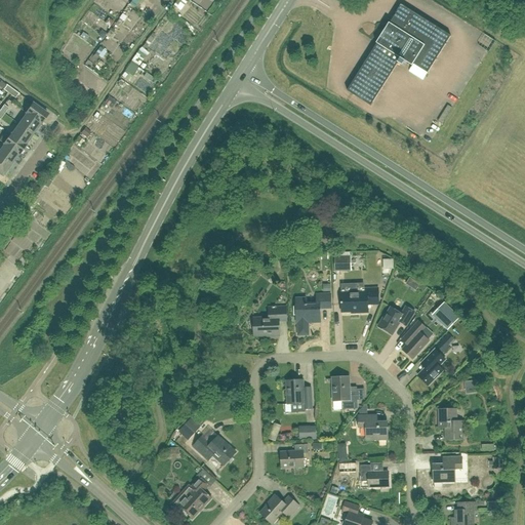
[(203,29),(212,16),(190,0),(180,0),(175,7),(175,6),(168,16),(171,19),(163,30),(173,37),(185,22),(178,17),(182,13),(203,29)]
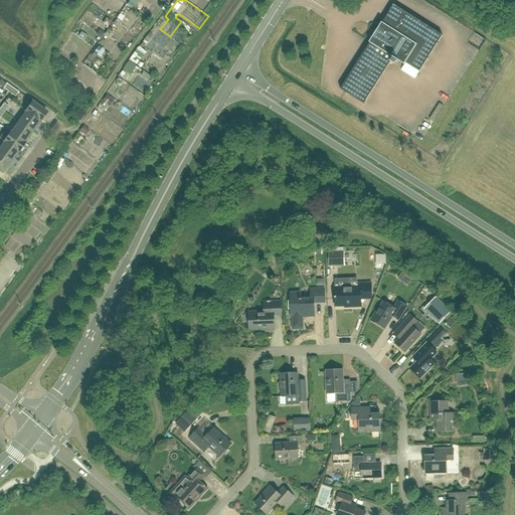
[(388,13),(383,22),(405,35),(414,16),(393,5),(388,13)]
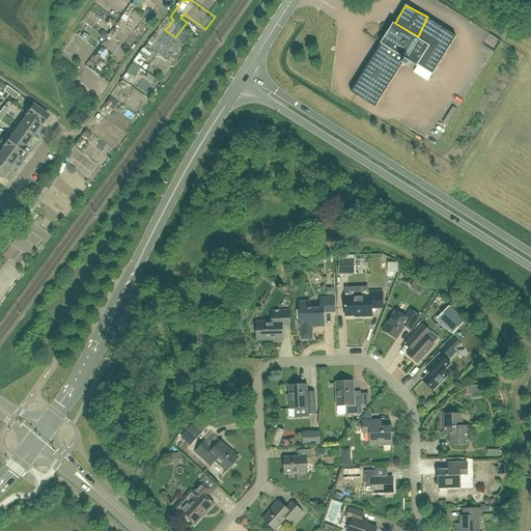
[(115,15),(108,23),(115,28),(121,20),(115,15)]
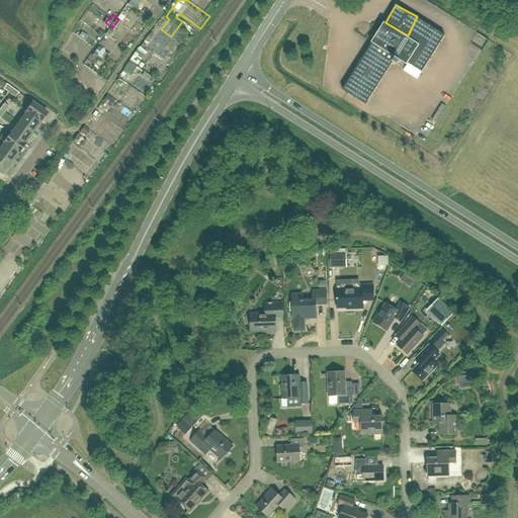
[(417,16),(408,35),(385,22),(342,90),(365,104),(393,63),(397,66),(400,61),(407,65),(408,63),(422,72),(445,33),(417,16)]
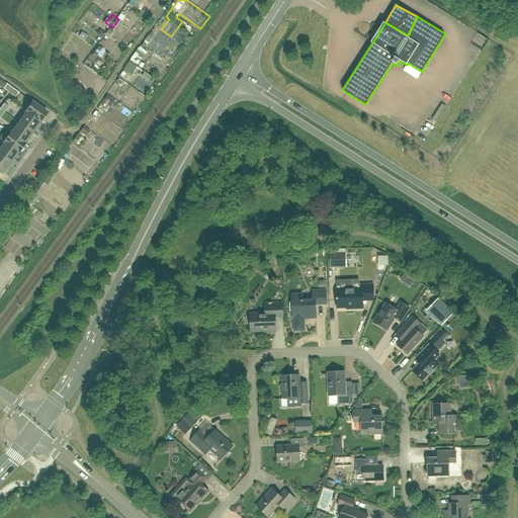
[(478,33),(471,44),(480,49),(483,51),(490,41),(478,33)]
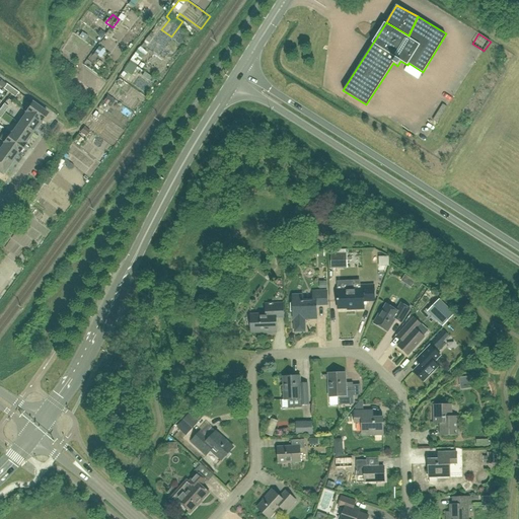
[(126,79),(139,88),(147,76),(140,71),(137,74),(132,71),(126,79)]
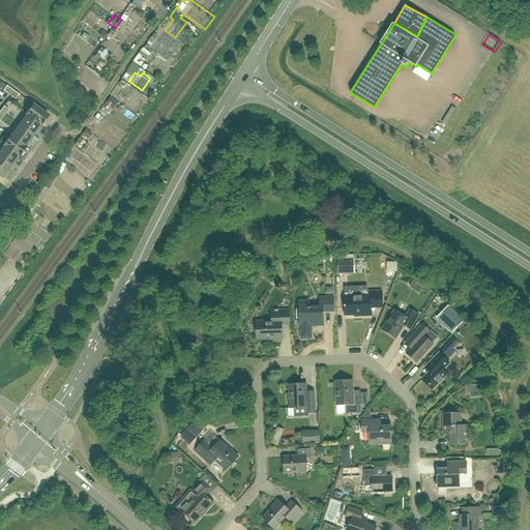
[(123,81),(119,89),(148,106),(152,98),(123,81)]
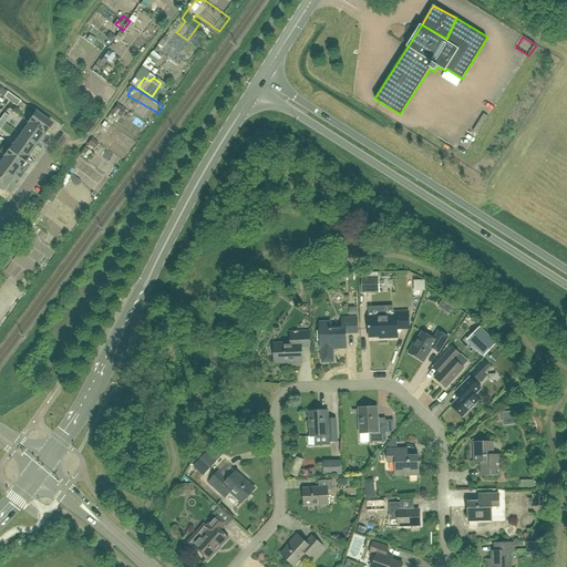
[(7,92),(3,98),(10,102),(13,98),(7,92)]
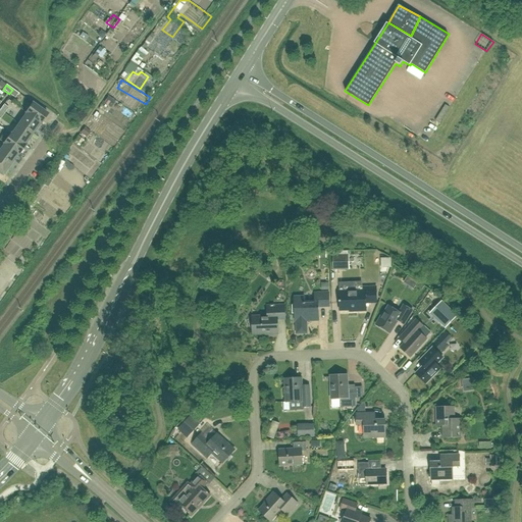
[(9,94),(14,98),(18,94),(12,90),(9,94)]
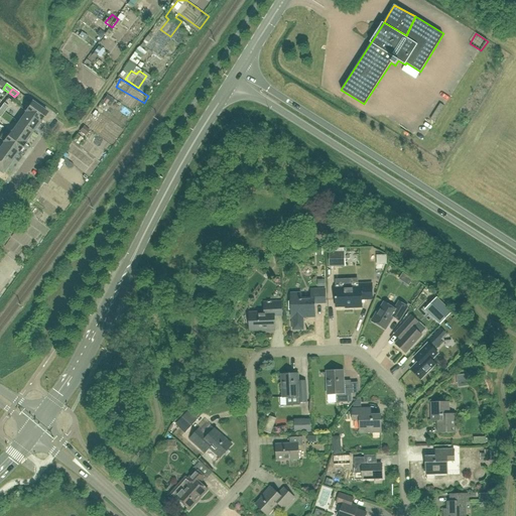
[(26,112),(25,113),(39,123),(46,113),(32,102),(25,112),(26,112)]
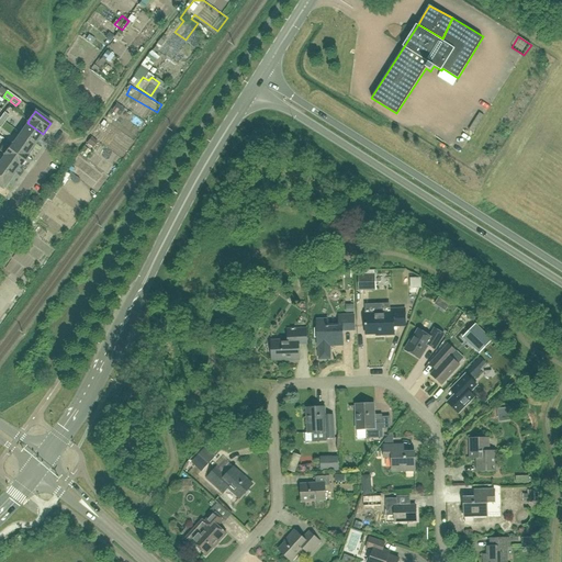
[(139,134),(147,122),(134,114),(126,127),(139,134)]
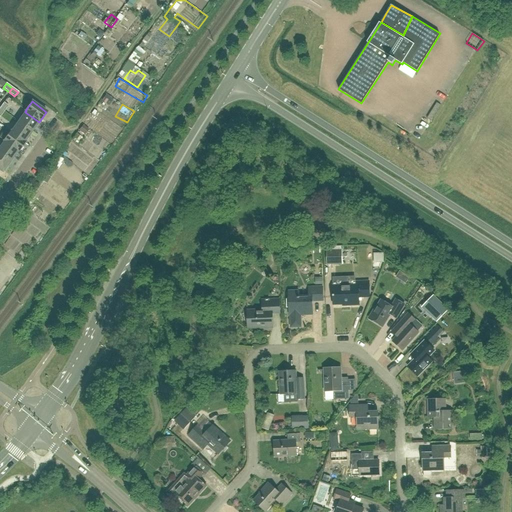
[(25,112),(18,122),(31,131),(35,126),(36,126),(39,122),(25,112)]
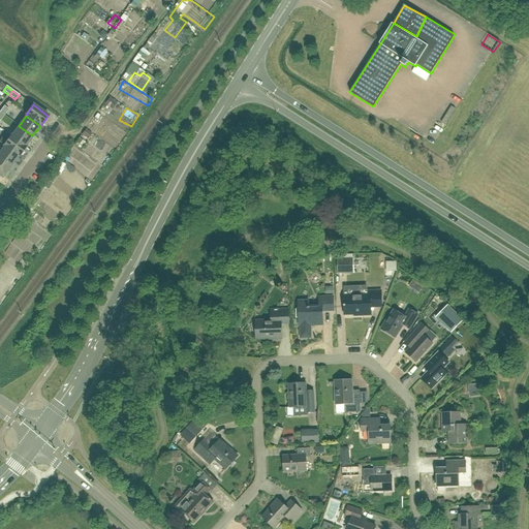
[(10,136),(25,147),(29,142),(28,141),(32,135),(19,126),(11,136),(10,135),(10,136)]
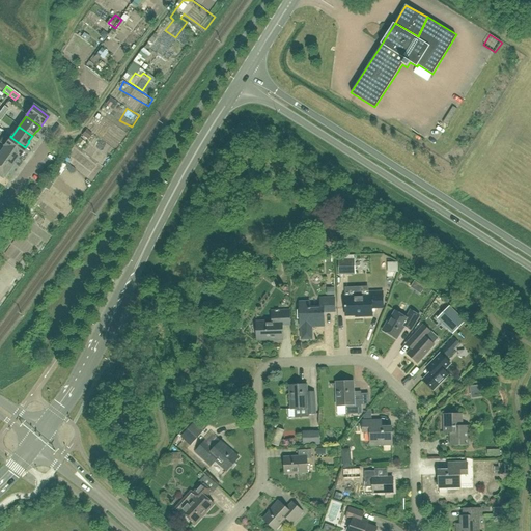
[(90,143),(96,138),(90,131),(83,136),(90,143)]
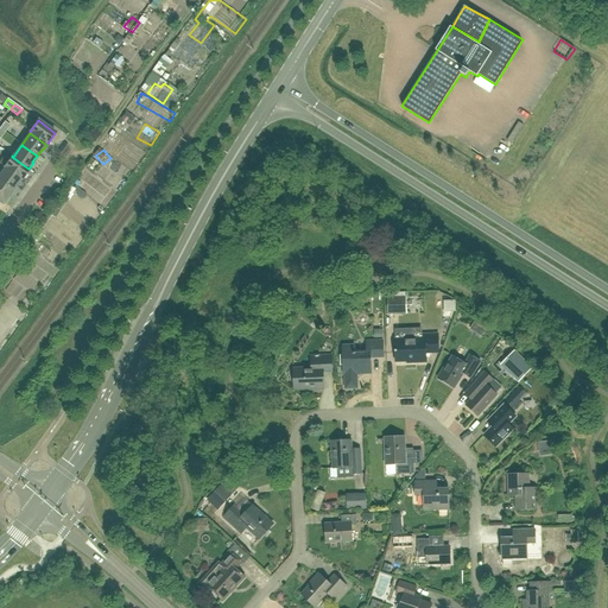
[(4,169),(20,181),(19,179),(20,179),(21,179),(29,169),(12,157),(4,168),(5,168),(4,169)]
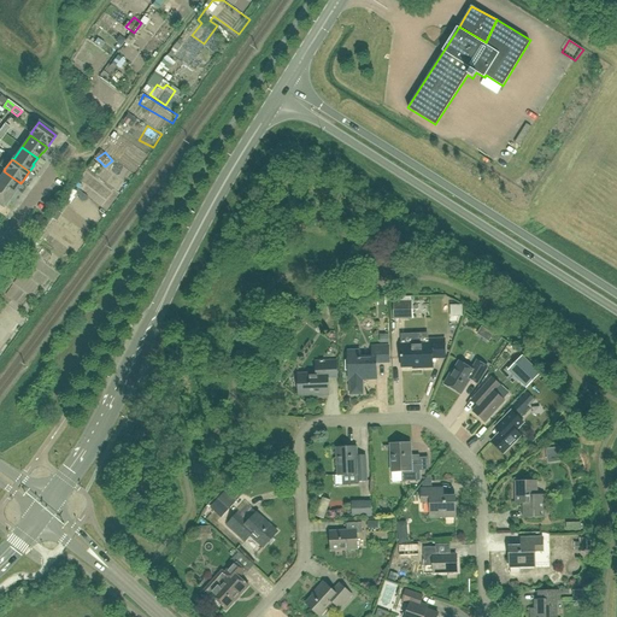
[(109,170),(127,181),(133,171),(115,160),(109,170)]
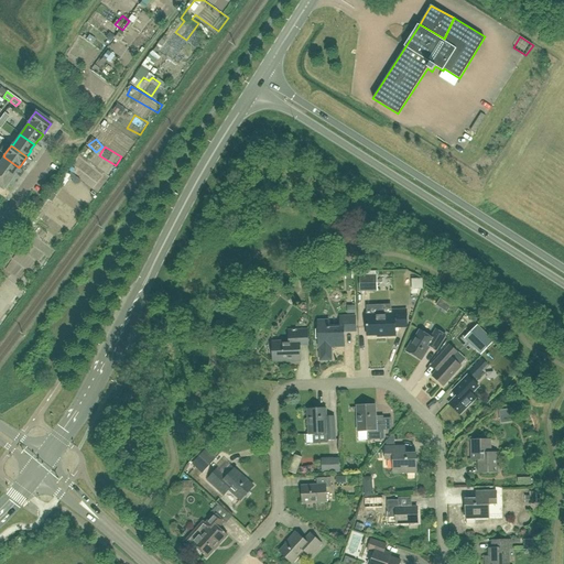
[(90,159),(93,151),(86,148),(83,155),(90,159)]
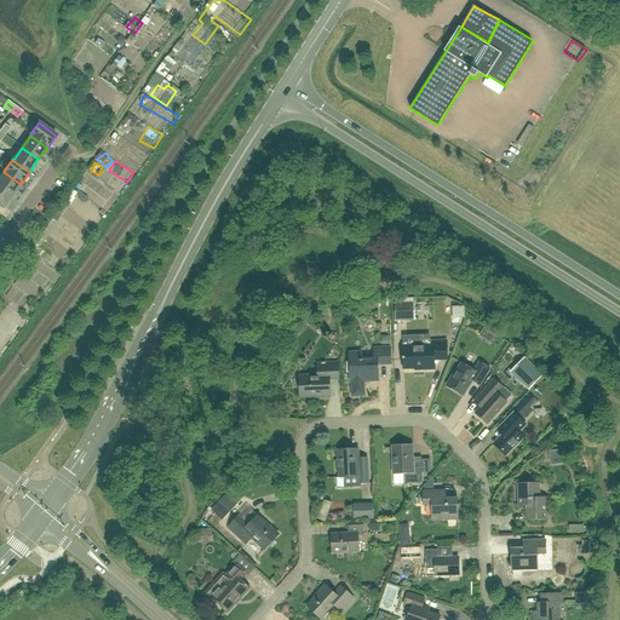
[(4,172),(0,177),(0,188),(11,196),(16,189),(17,189),(21,184),(4,172)]
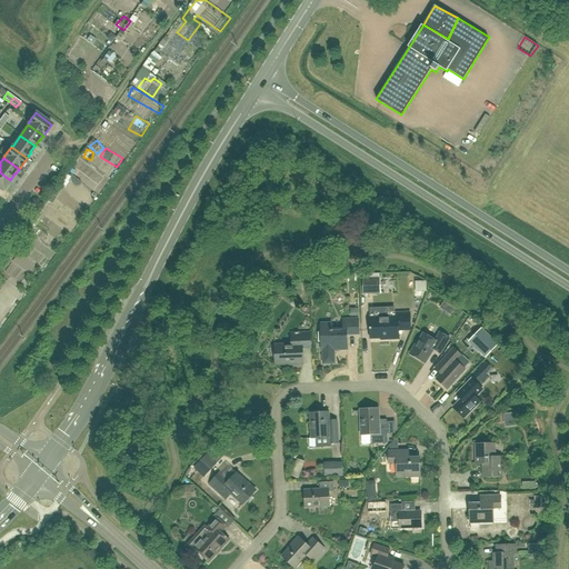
[(10,180),(0,172),(0,189),(2,191),(3,189),(5,190),(8,186),(7,185),(10,180)]
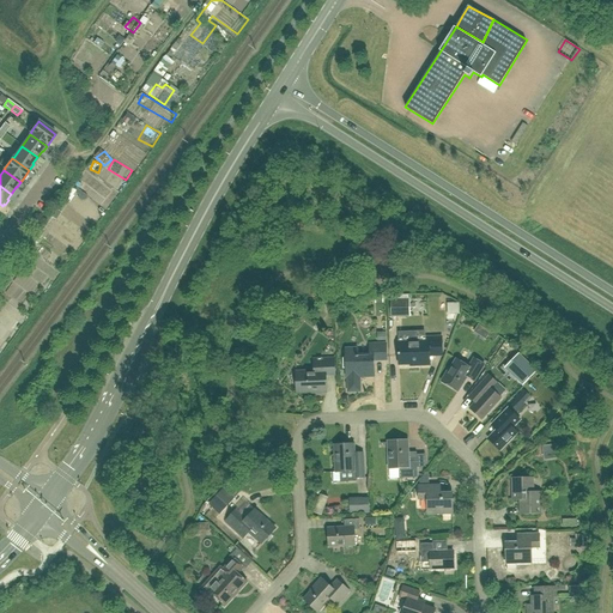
[(395,319),(413,317),(412,308),(395,309),(395,319)]
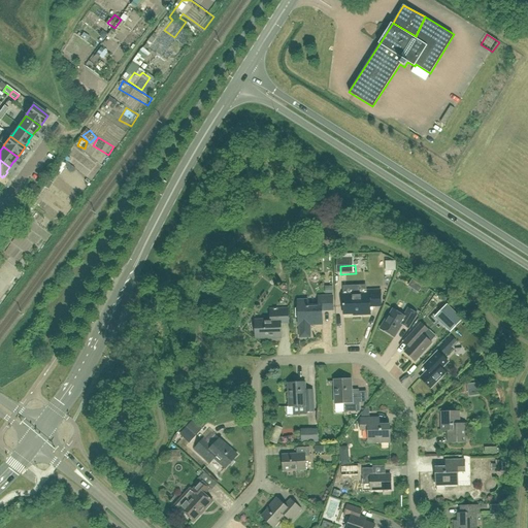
[(318,272),(311,278),(318,286),(325,279),(318,272)]
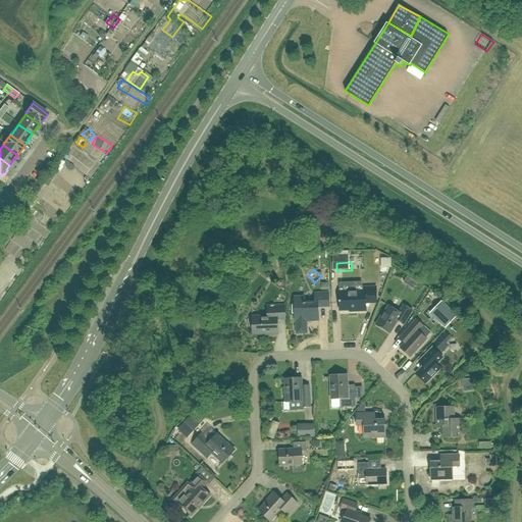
[(376,303),(375,288),(361,288),(361,291),(338,292),(338,311),(354,310),(354,312),(366,311),(365,304),(376,303)]
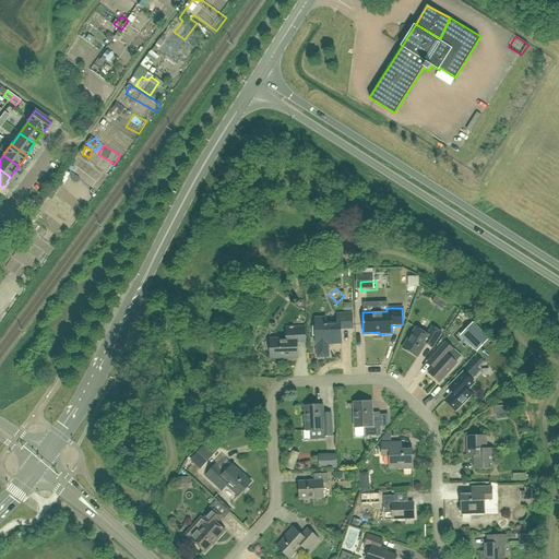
[(352,329),(352,313),(336,314),(336,325),(325,325),(325,318),(314,319),(316,345),(317,345),(317,358),(328,357),(328,344),(341,344),(340,329),(352,329)]
